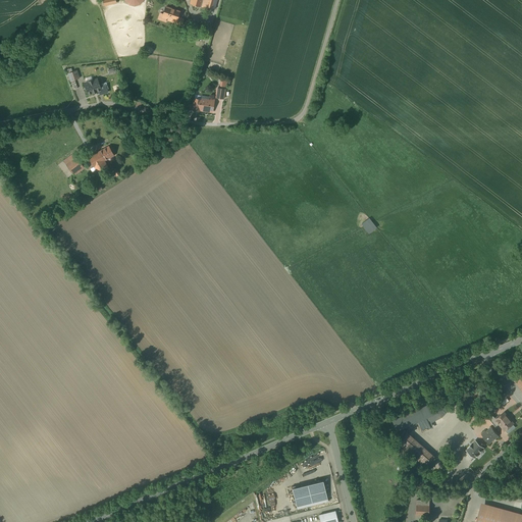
[(181,8),(167,3),(162,16),(176,21),(181,8)]
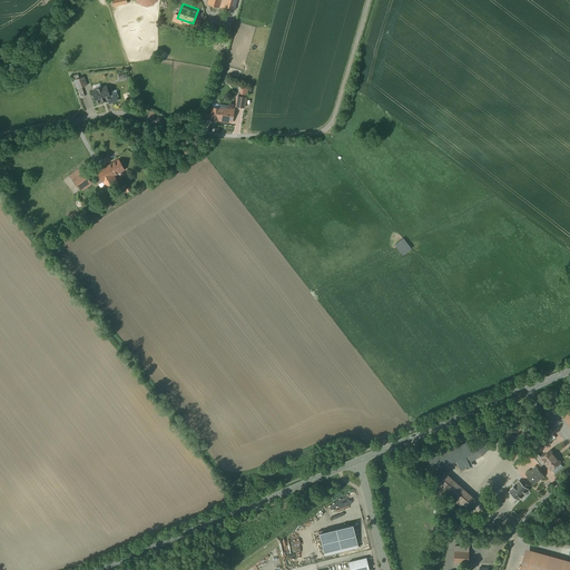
[(84,74),(75,77),(78,86),(88,82),(84,74)]
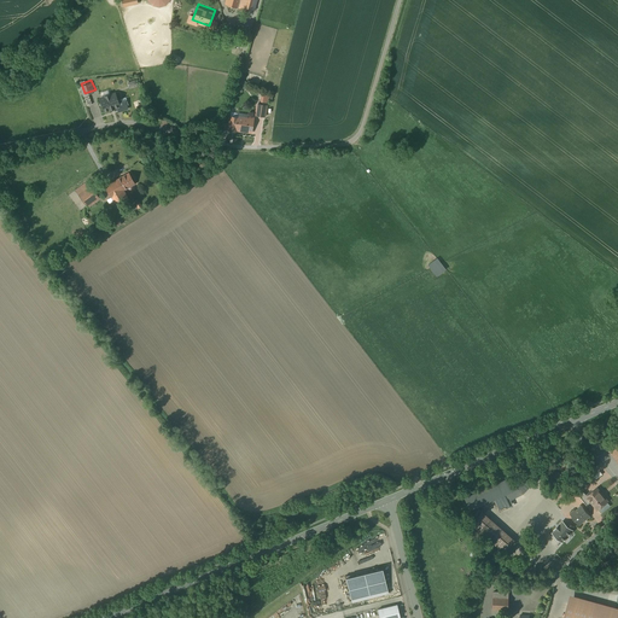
[(120,104),(114,88),(108,89),(110,95),(97,99),(100,110),(120,104)]
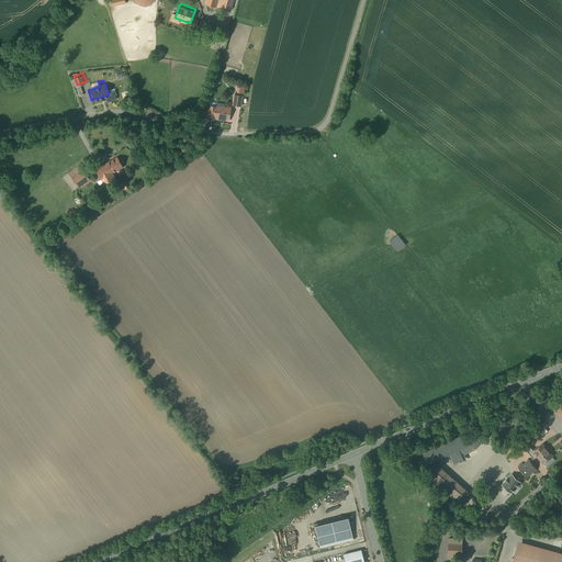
[(83,82),(77,85),(80,93),(87,91),(83,82)]
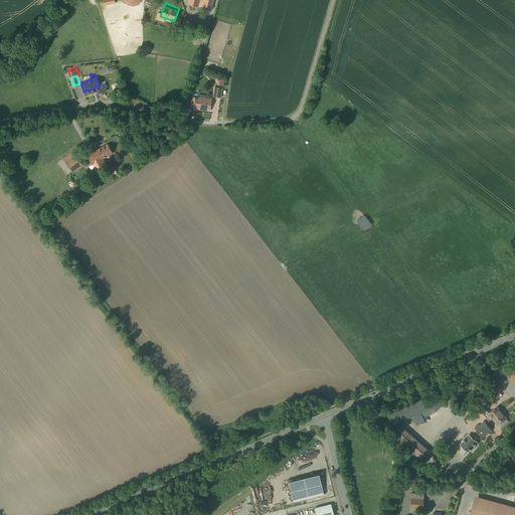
[(223,84),(215,82),(213,93),(221,95),(223,84)]
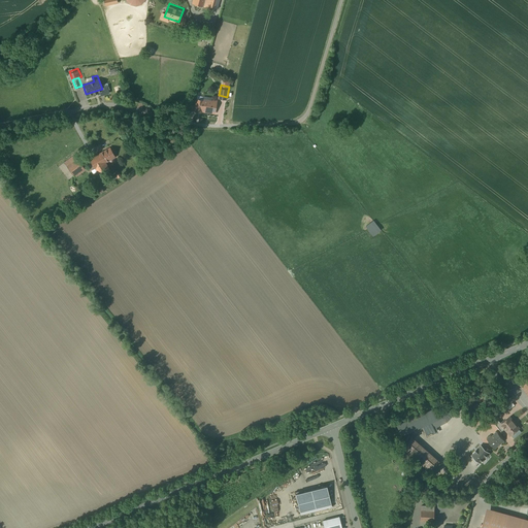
[(212,95),(204,94),(202,109),(216,111),(218,99),(212,98),(212,95)]
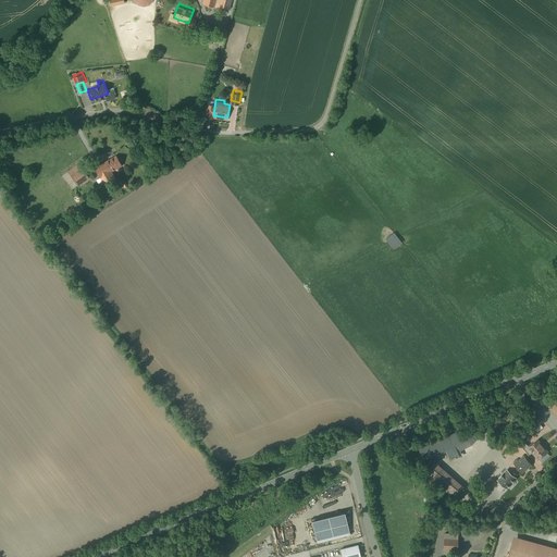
[(124,160),(118,151),(102,161),(109,171),(124,160)]
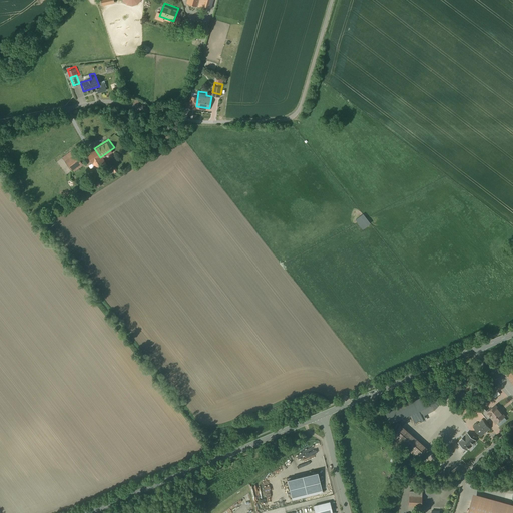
[(75,146),(59,157),(68,169),(83,159),(75,146)]
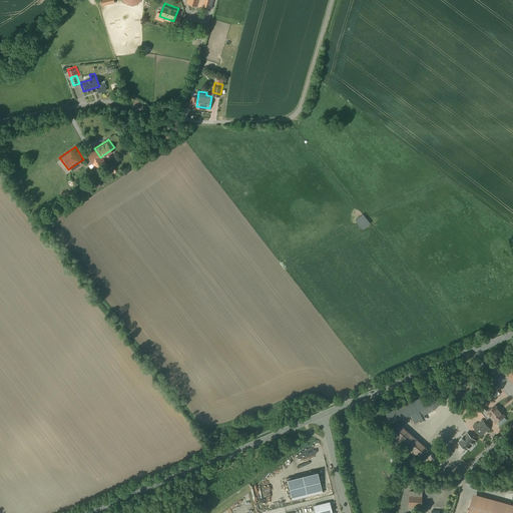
[(96,152),(89,156),(95,167),(101,163),(96,152)]
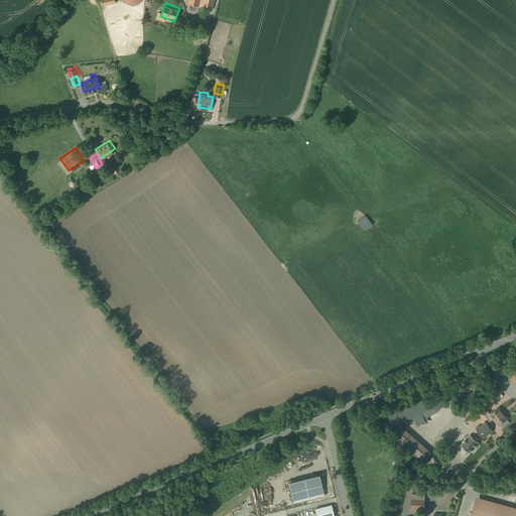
[(69,203),(81,196),(78,191),(66,199),(69,203)]
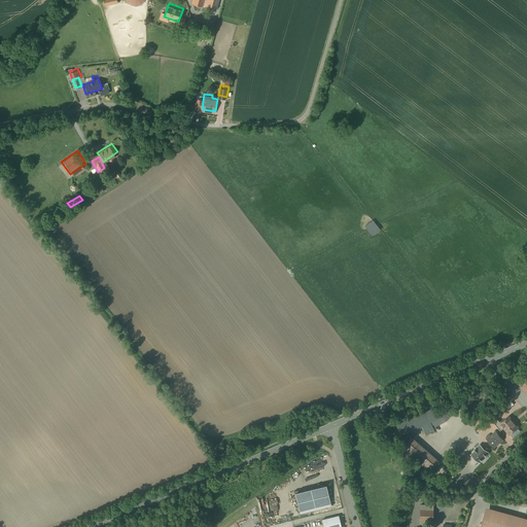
[(362,225),(371,236),(378,230),(371,219),(362,225)]
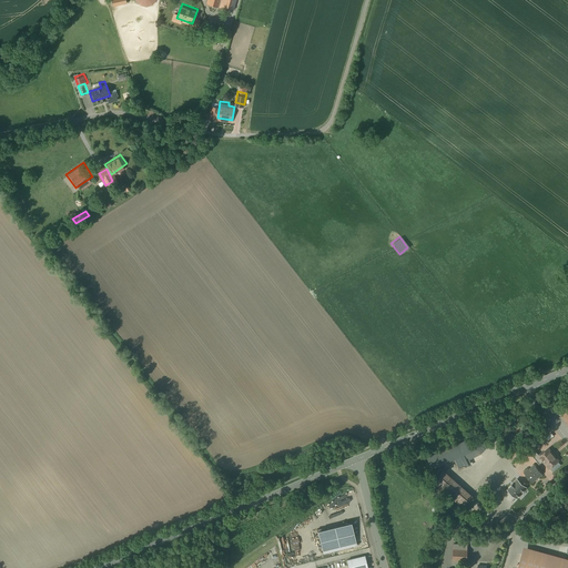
[(518,437),(511,433),(508,438),(515,443),(518,437)]
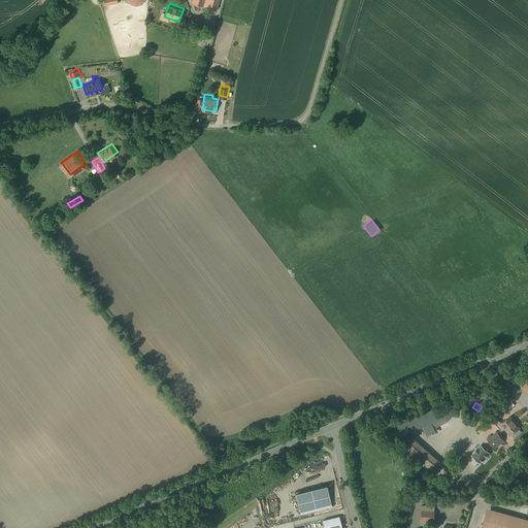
[(455,413),(447,404),(438,413),(448,421),(455,413)]
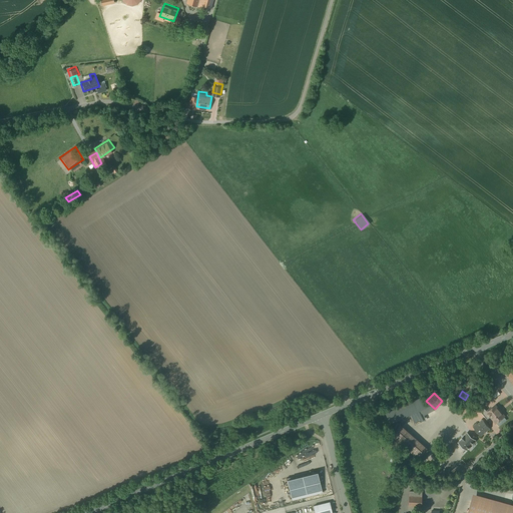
[(487,403),(493,399),(489,394),(484,399),(487,403)]
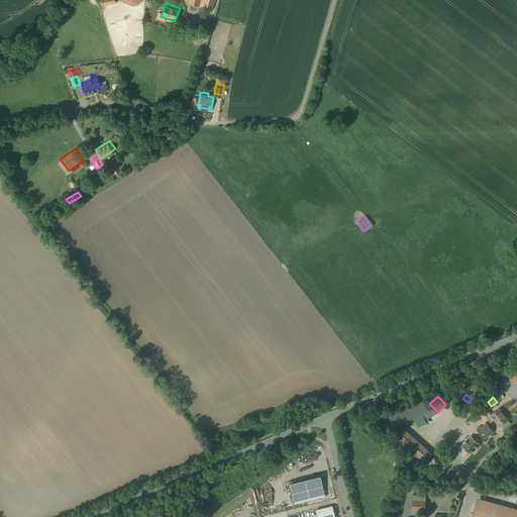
[(427,418),(438,412),(429,404),(427,398),(388,416),(393,427),(422,413),(427,418)]
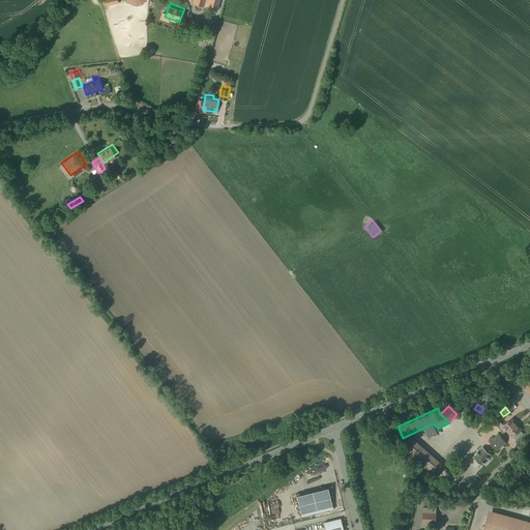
[(522,430),(512,419),(504,425),(503,427),(507,431),(512,437),(522,430)]
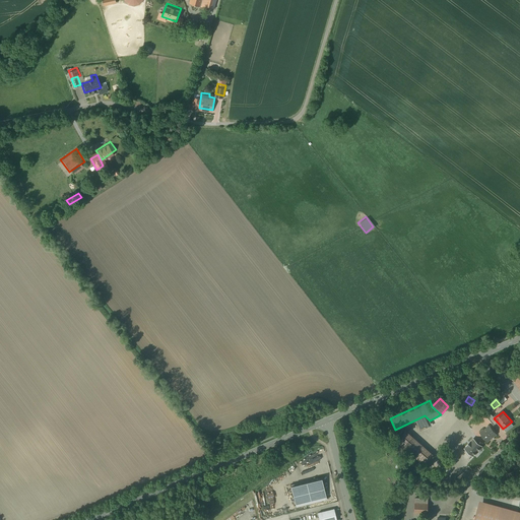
[(495,417),(491,414),(488,417),(494,425),(498,423),(494,418),(495,417)]
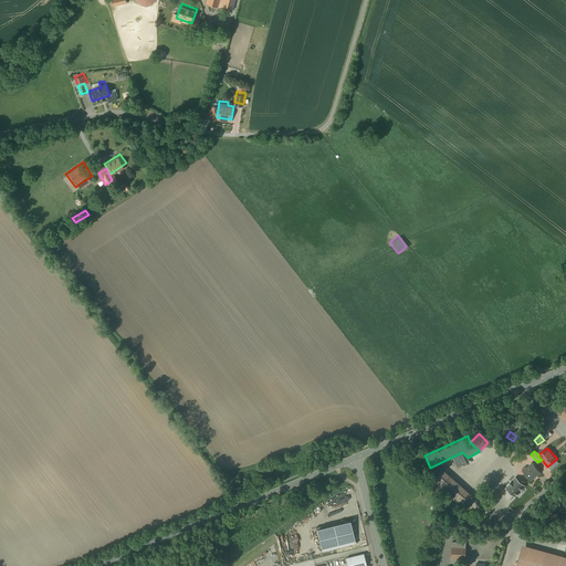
[(533,463),(526,469),(526,468),(522,471),(531,481),(541,472),(533,463)]
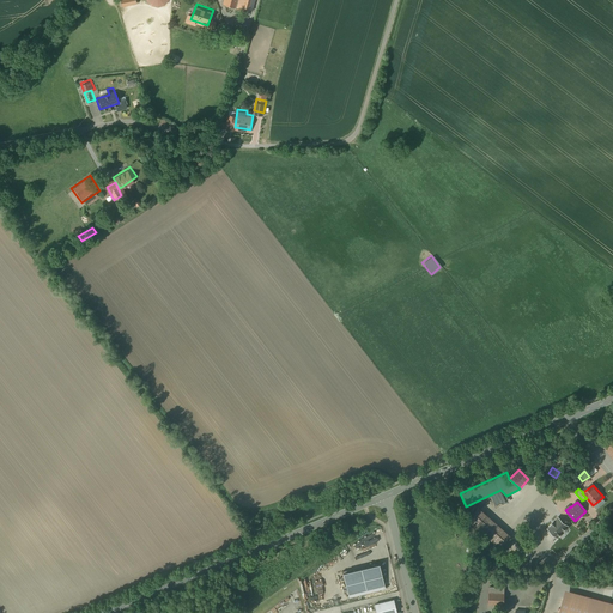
[(478,508),(467,520),(499,547),(509,536),(478,508)]
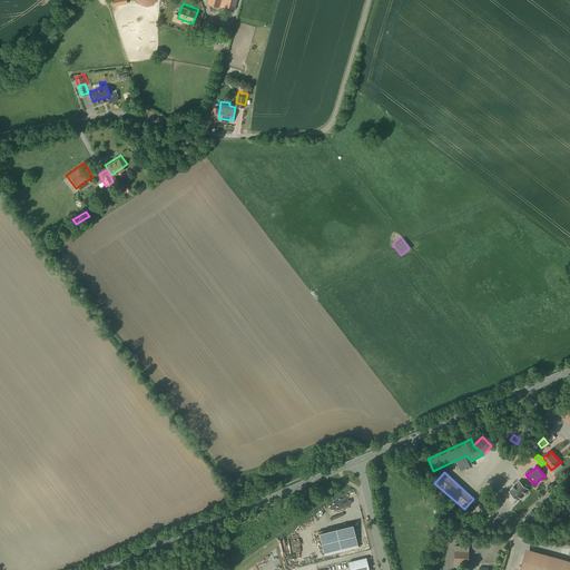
[(527,485),(520,491),(526,498),(531,492),(527,485)]
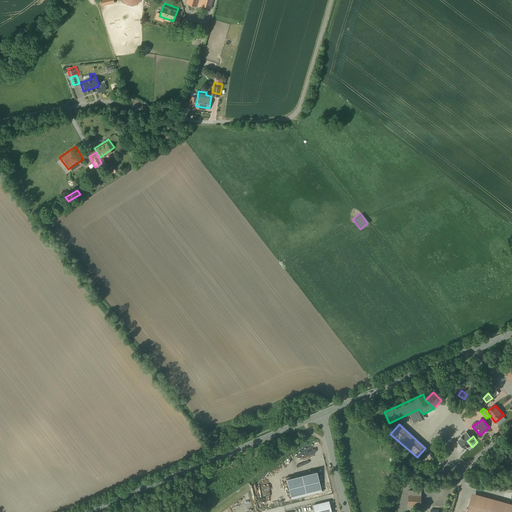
[(446,446),(439,455),(442,458),(450,449),(446,446)]
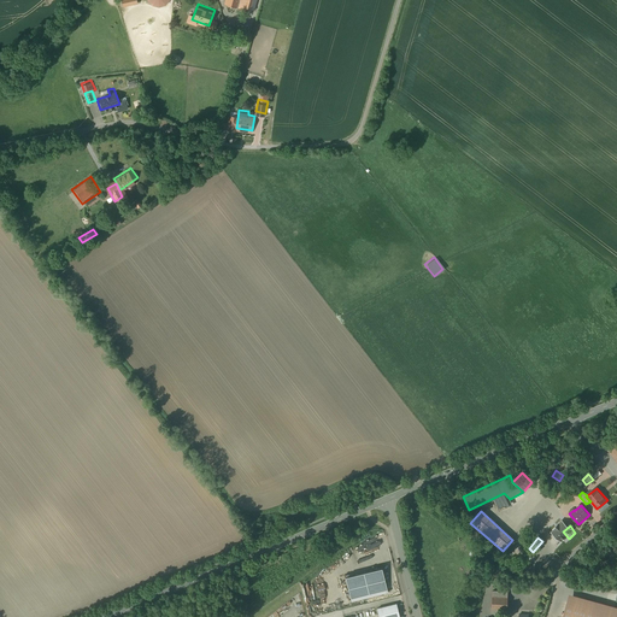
[(346,575),(352,599),(386,591),(381,566),(346,575)]
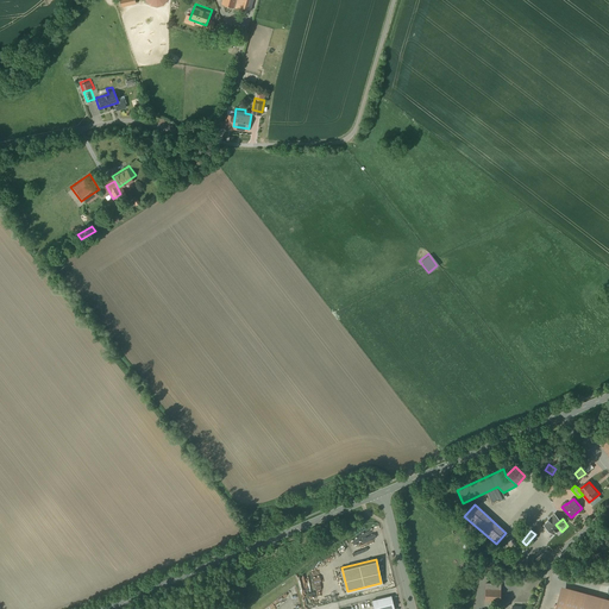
[(501,584),(485,583),(485,601),(500,602),(501,584)]
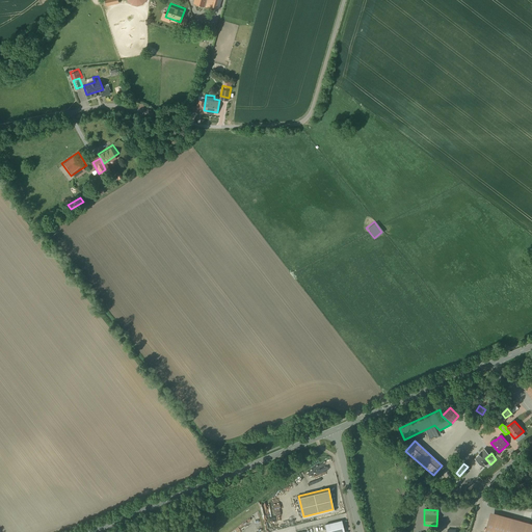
[(531,531),(531,523),(490,512),(484,531),(531,531)]
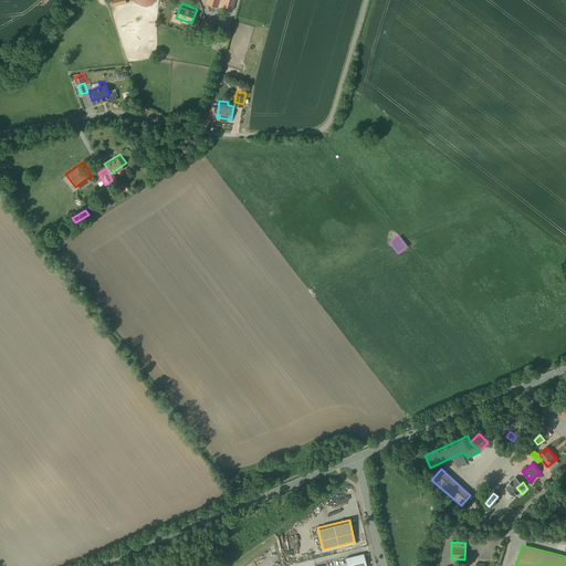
[(366,565),(364,554),(346,558),(347,565),(366,565)]
